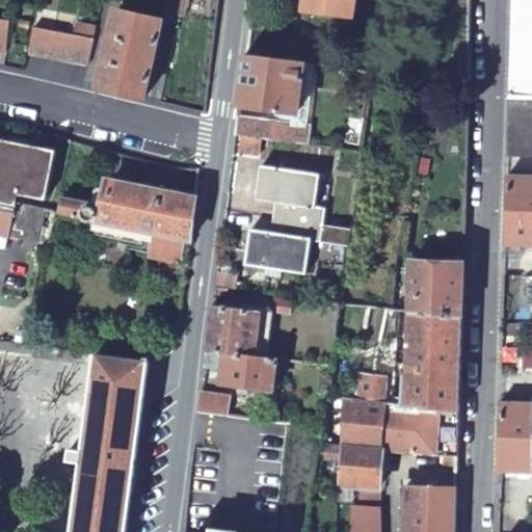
[(187,15),(189,0),(167,0),(166,9),(187,15)]
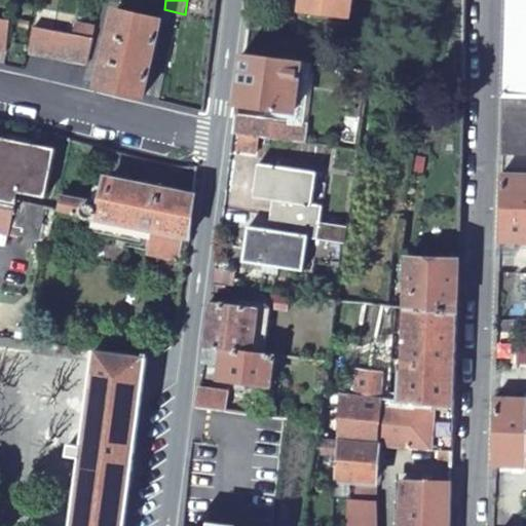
[(303,0),(302,10),(346,16),(348,0),(303,0)]
